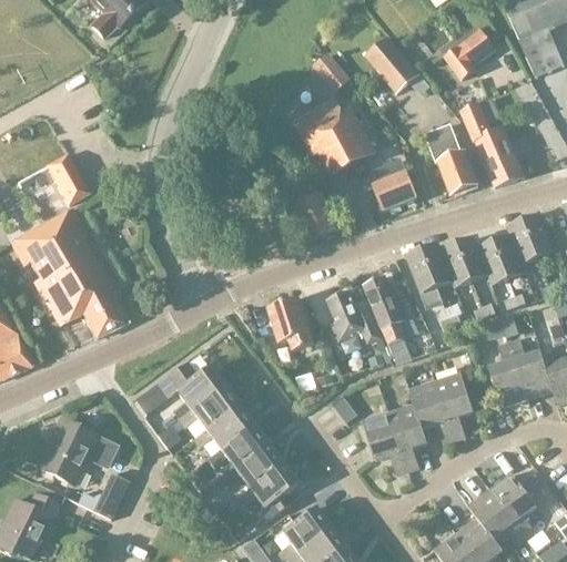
[(91,0),(103,12),(91,24),(104,38),(117,26),(118,27),(143,1),(142,0),(91,0)]
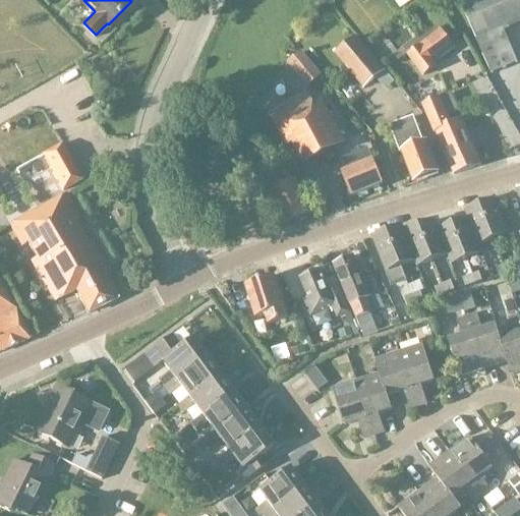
[(462,0),(460,1),(490,69),(517,58),(503,25),(519,17),(519,0),(462,0)]
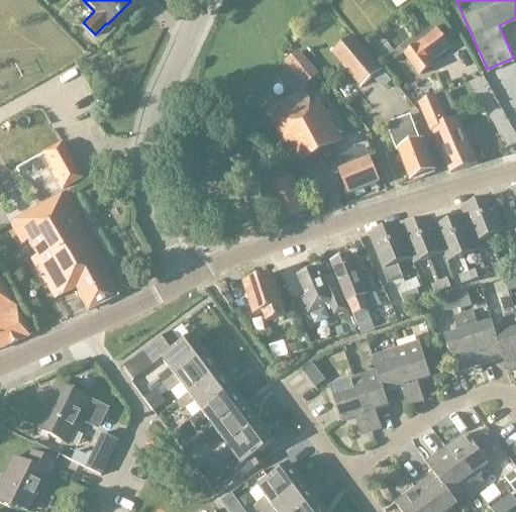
[(436,24),(412,43),(428,64),(431,61),(429,59),(450,42),(436,24)]
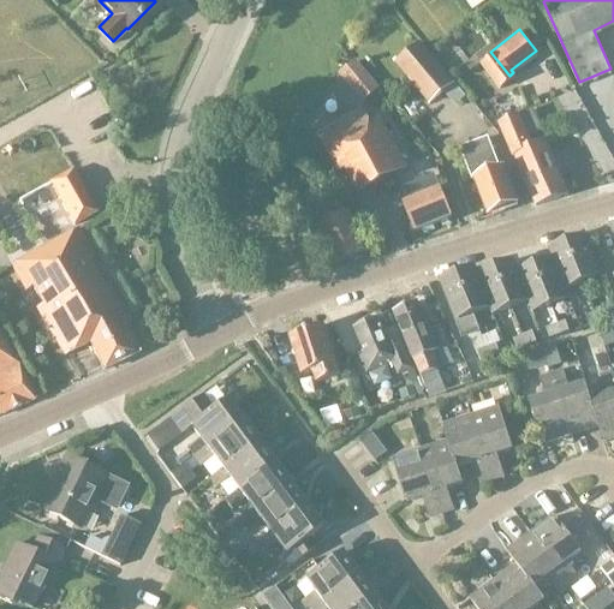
[(419,40),(395,60),(429,100),(453,79),(419,40)]
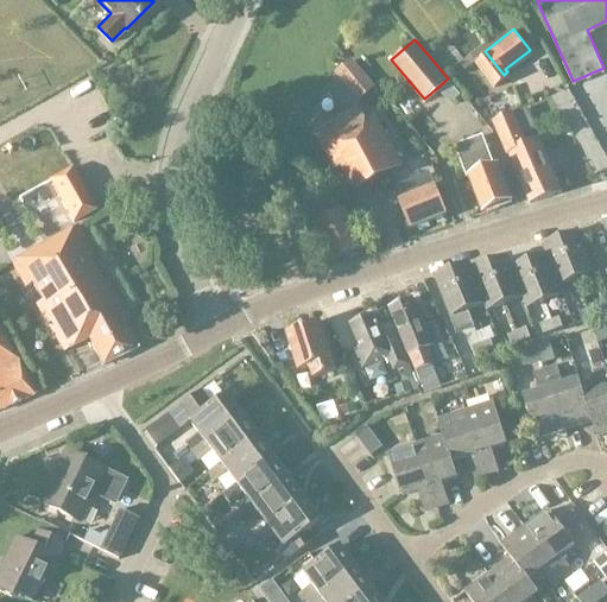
[(475,58),(493,82),(504,75),(485,51),(475,58)]
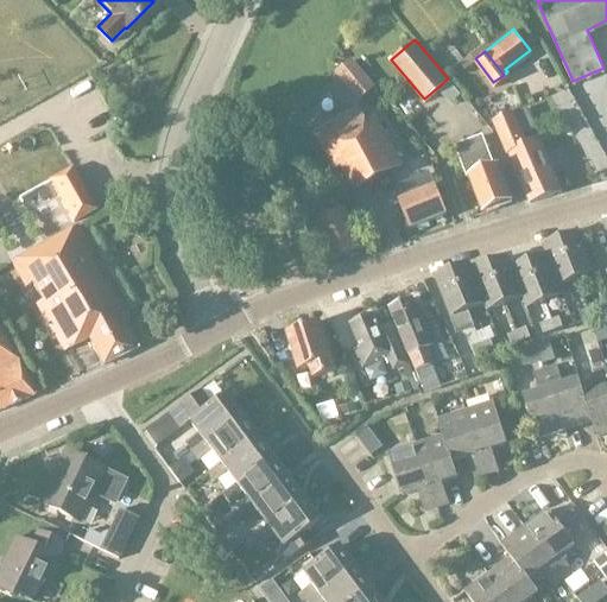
[(517,62),(526,82),(541,76),(531,56),(517,62)]
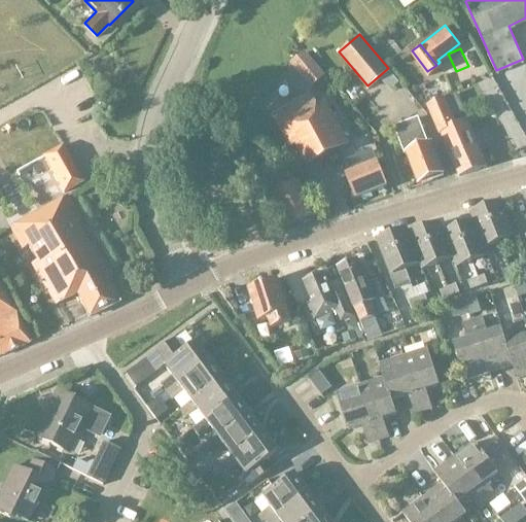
[(325,72),(306,49),(291,61),(312,83),(325,72)]
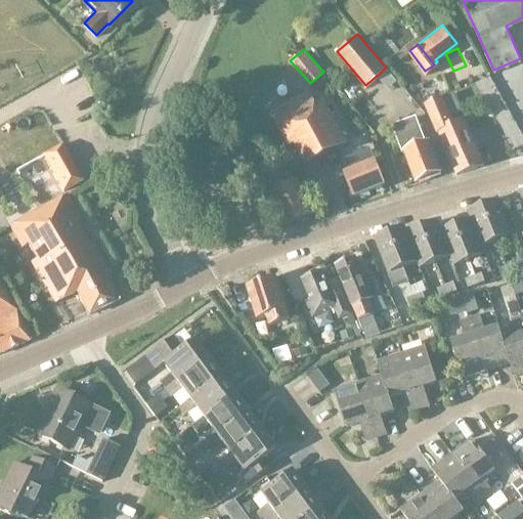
[(441,93),(425,100),(436,129),(437,128),(455,172),(483,163),(474,142),(477,139),(473,131),(470,131),(463,116),(452,120),(449,113),(463,106),(454,88),(441,93)]
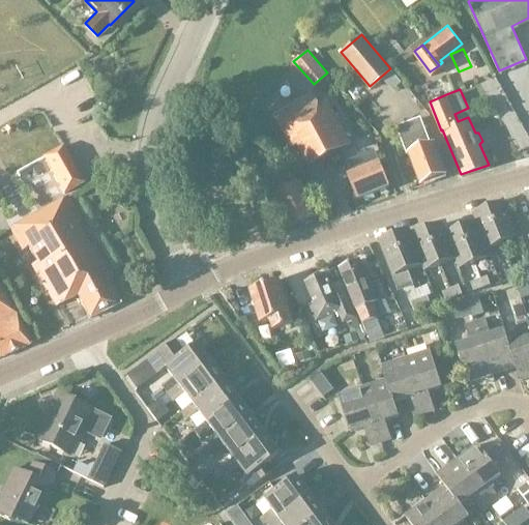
[(313,92),(275,112),(292,144),(297,141),(310,164),(350,142),(326,97),(318,101),(313,92)]
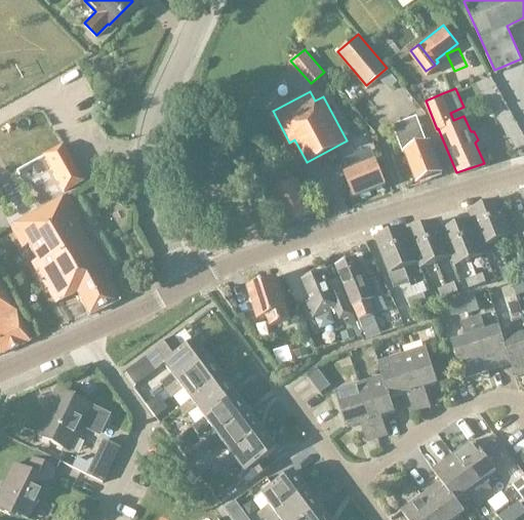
[(392,122),(402,150),(404,149),(409,164),(412,164),(417,177),(440,169),(435,155),(437,154),(431,137),(426,138),(416,113),(392,122)]
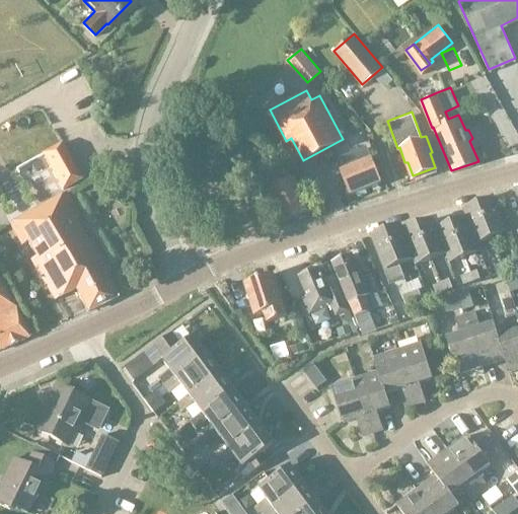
[(62,141),(43,152),(49,162),(62,187),(81,175),(62,141)]
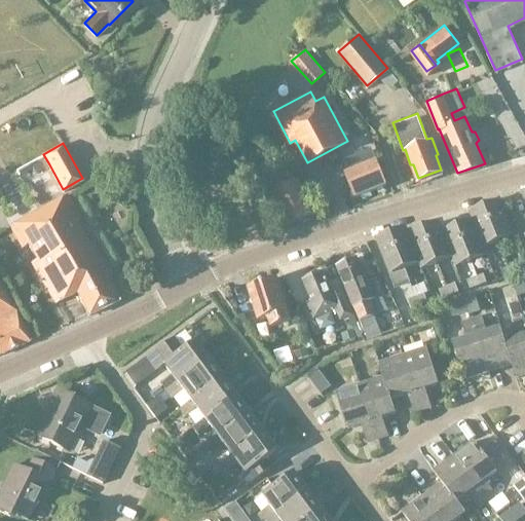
[(345,157),(350,169),(345,172),(355,195),(386,183),(371,146),(345,157)]
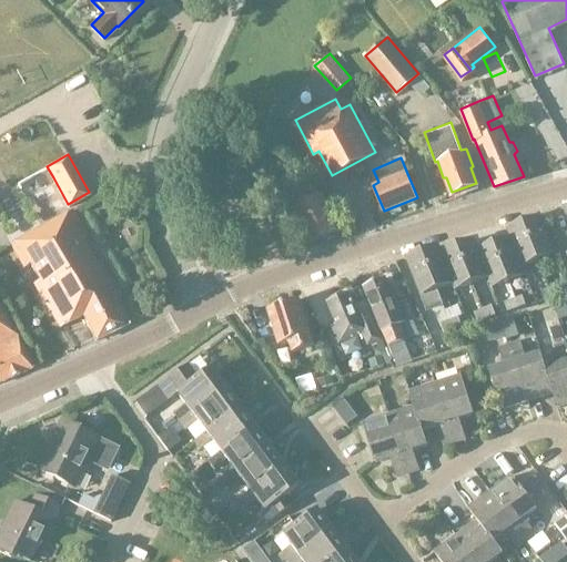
[(285,188),(274,195),(285,214),(296,207),(311,242),(337,230),(322,193),(295,205),(285,188)]
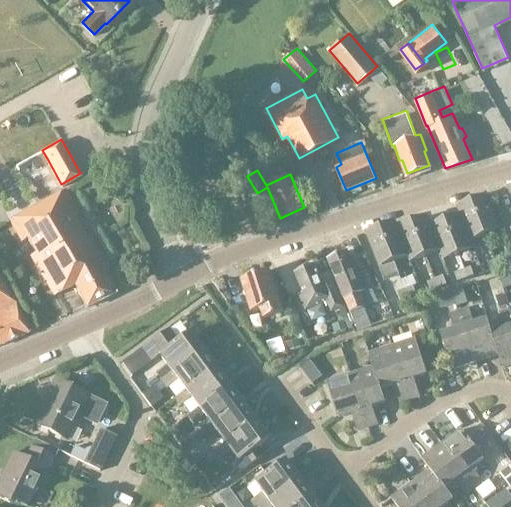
[(65,187),(9,218),(21,239),(28,235),(36,250),(31,253),(40,270),(43,268),(46,272),(43,274),(53,293),(74,282),(86,305),(116,288),(103,266),(107,263),(90,232),(85,232),(76,216),(79,212),(65,187)]
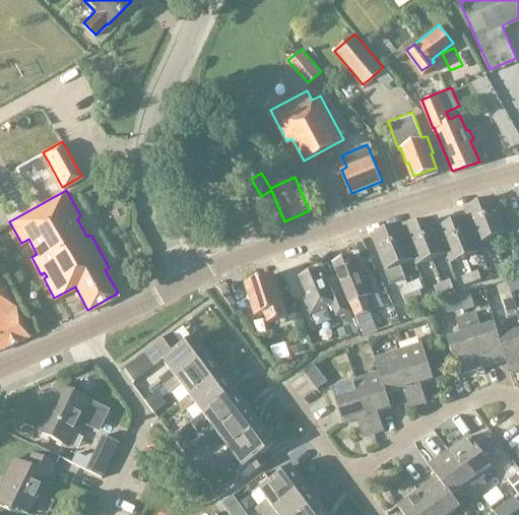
[(494,194),(477,201),(492,235),(507,229),(494,194)]
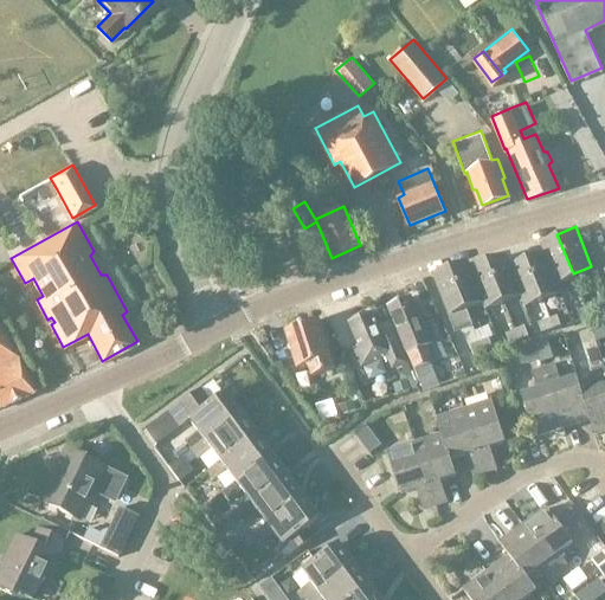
[(554,281),(557,281),(573,273),(557,234),(538,242),(541,250),(542,250),(554,281)]
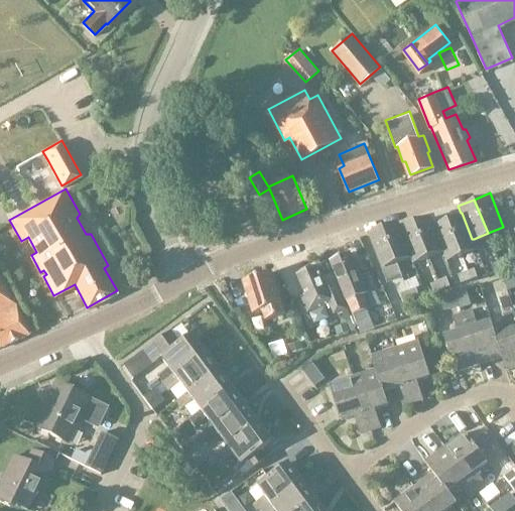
[(477,246),(474,239),(472,239),(462,213),(461,213),(447,219),(461,253),(477,246)]
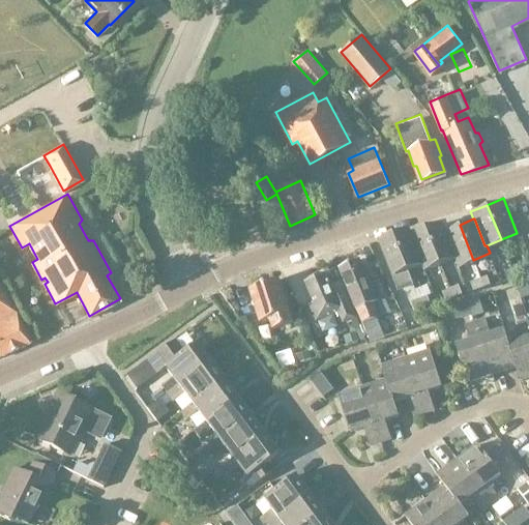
[(439,262),(453,256),(443,231),(444,231),(440,221),(424,227),(439,262)]
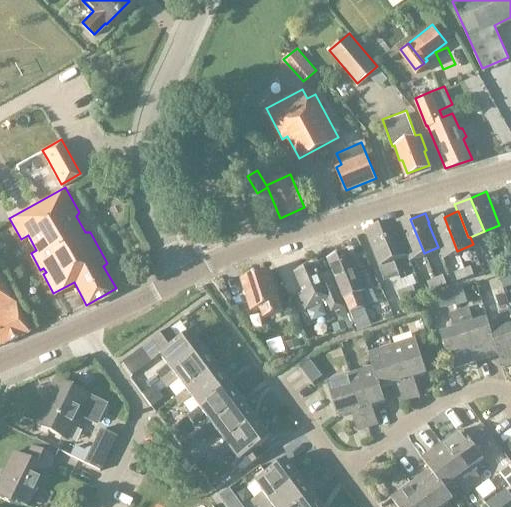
[(428,223),(438,247),(442,257),(457,251),(444,217),(429,223),(428,223)]
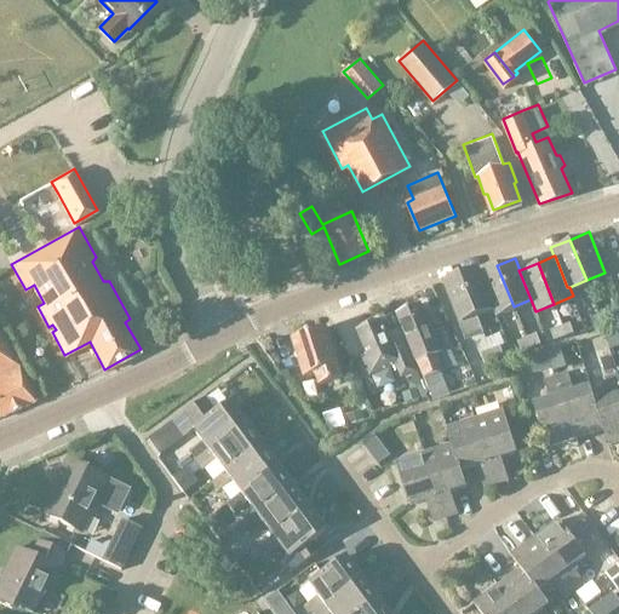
[(477,264),(459,273),(475,313),(493,305),(479,273),(481,271),(477,264)]
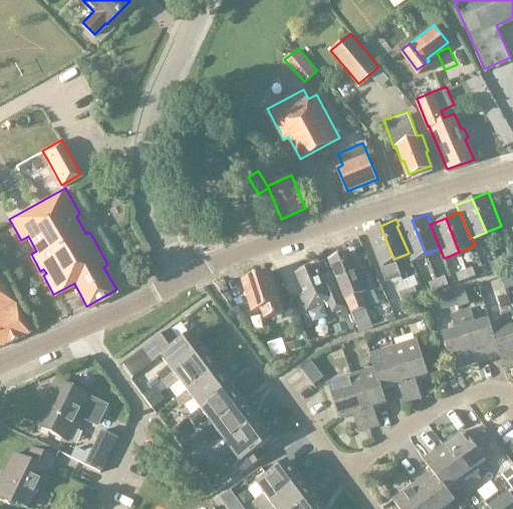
[(412,220),(399,225),(397,226),(409,253),(411,259),(426,254),(412,220)]
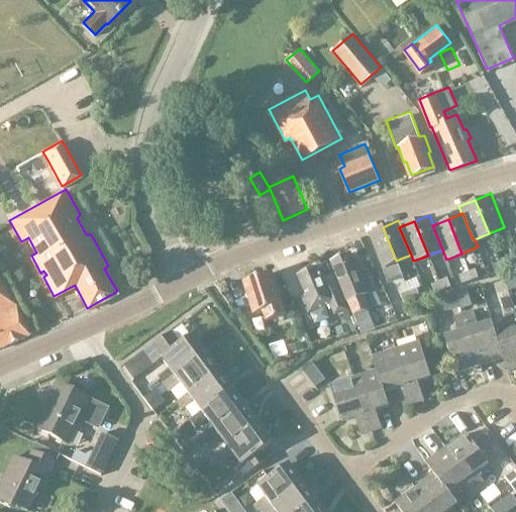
[(381,267),(396,261),(383,227),(368,233),(381,267)]
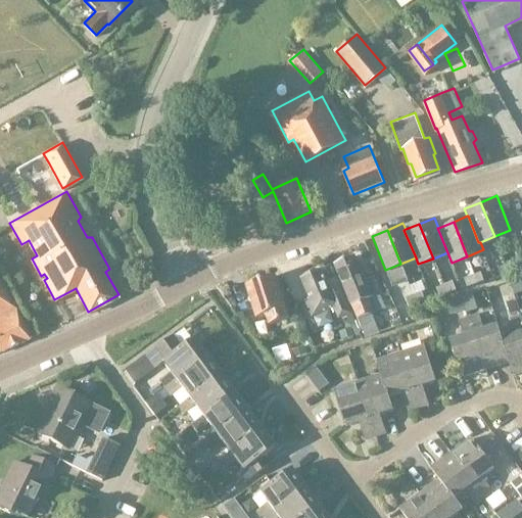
[(377,326),(371,311),(374,310),(368,295),(376,292),(368,272),(363,273),(354,252),(334,261),(358,317),(365,332),(377,326)]
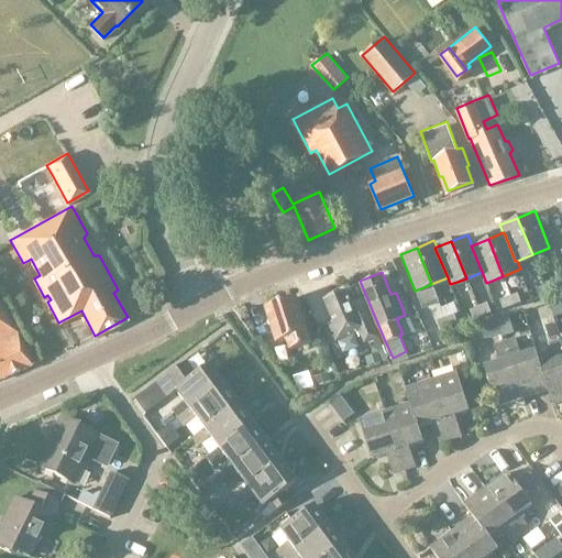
[(553,279),(544,283),(549,292),(558,288),(553,279)]
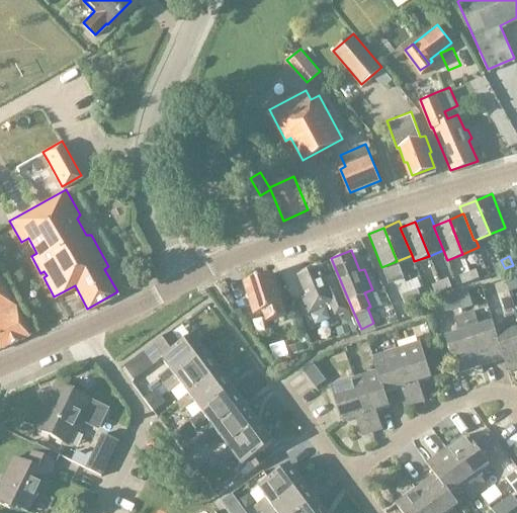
[(505,268),(501,260),(493,263),(497,272),(505,268)]
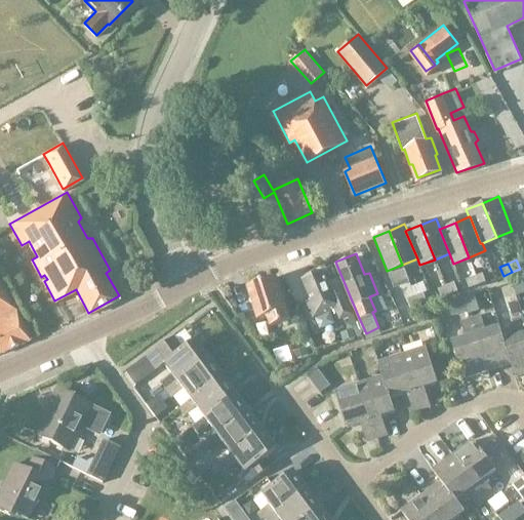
[(334,306),(338,316),(350,311),(337,282),(329,285),(321,268),(301,276),(310,296),(306,298),(312,315),(334,306)]
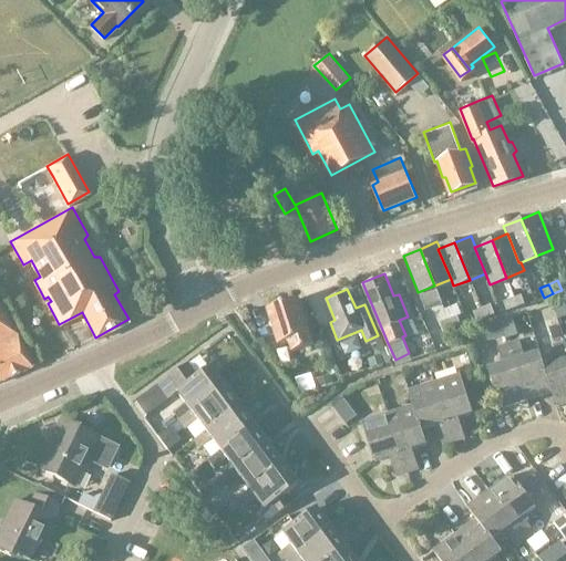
[(521,292),(512,295),(516,305),(525,302),(521,292)]
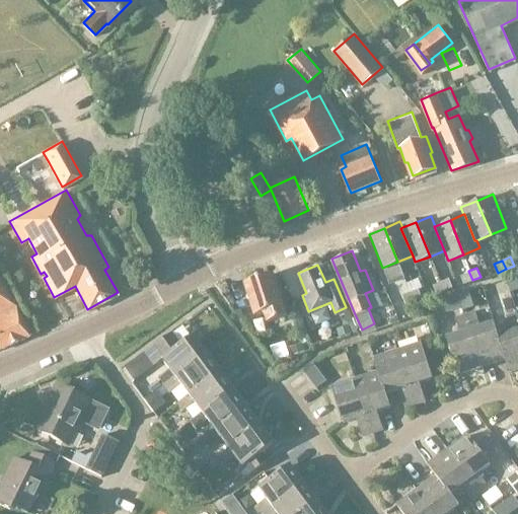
[(271,270),(241,280),(251,312),(262,309),(265,319),(284,312),(271,270)]
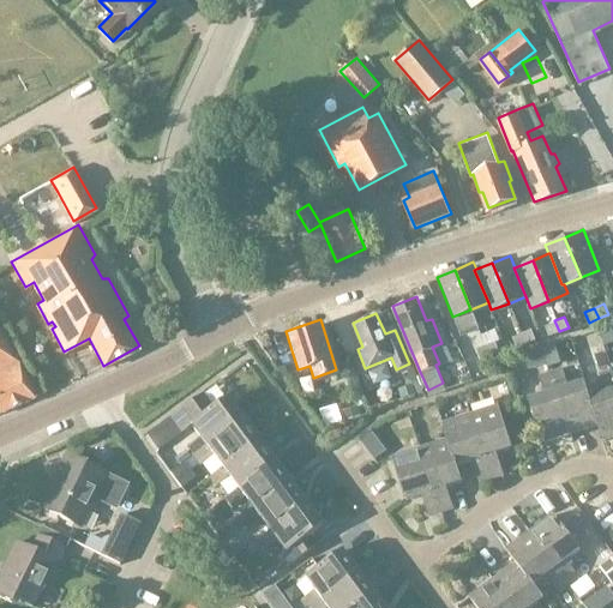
[(559,331),(554,320),(545,324),(550,335),(559,331)]
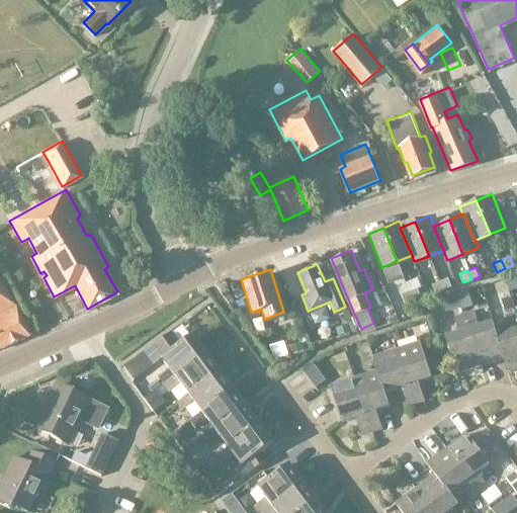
[(0,346),(29,333),(16,304),(0,274),(0,346)]
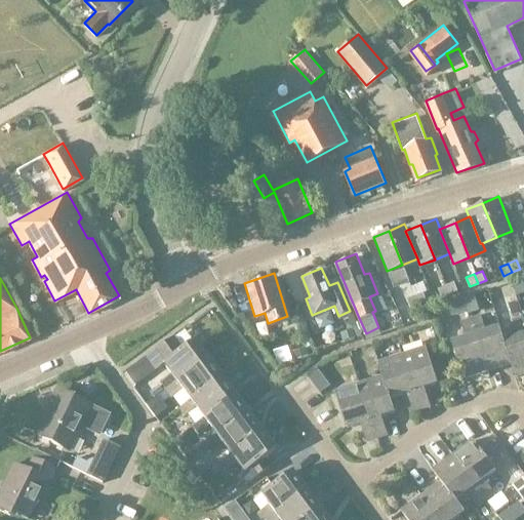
[(454,280),(446,283),(449,292),(457,289),(454,280)]
